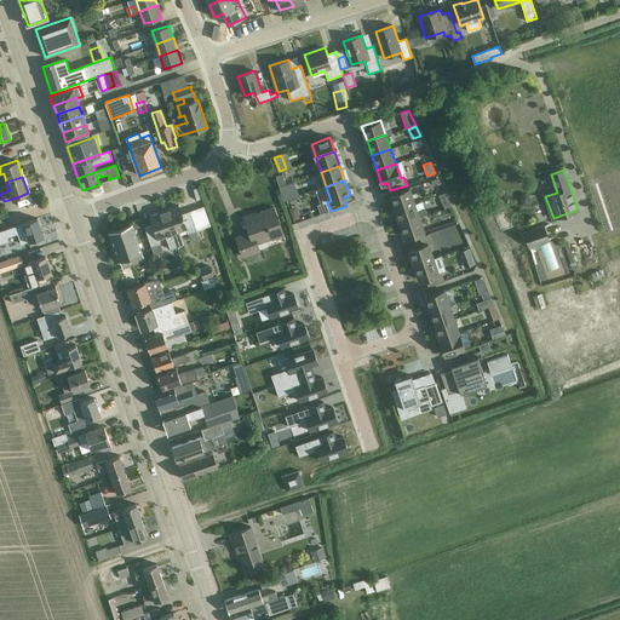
[(390,195),(395,210),(414,202),(409,188),(390,195)]
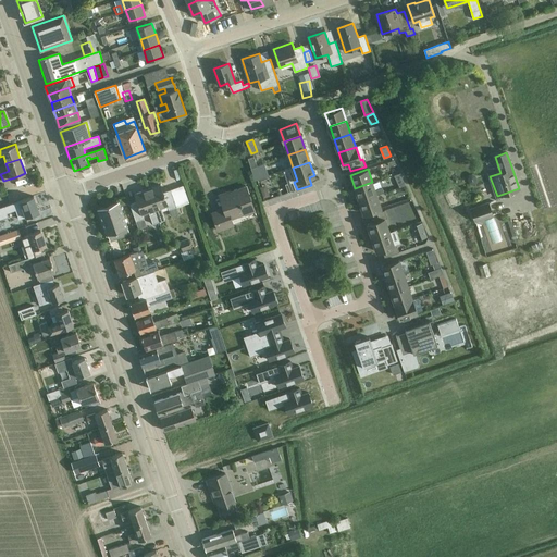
[(406,185),(400,173),(394,175),(399,188),(406,185)]
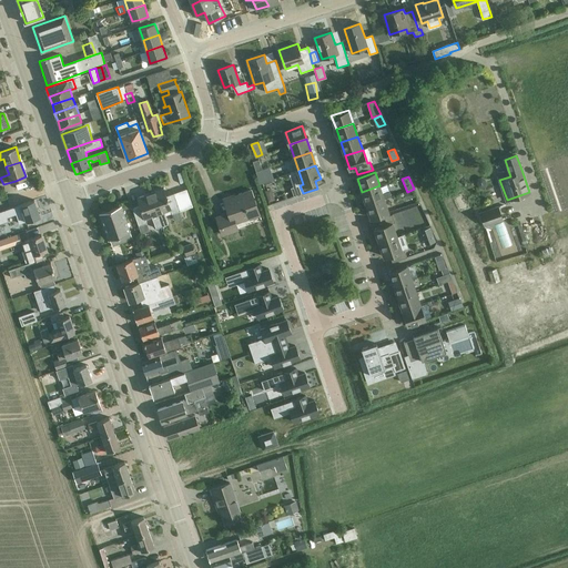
[(362,192),(366,204),(384,199),(379,185),(362,192)]
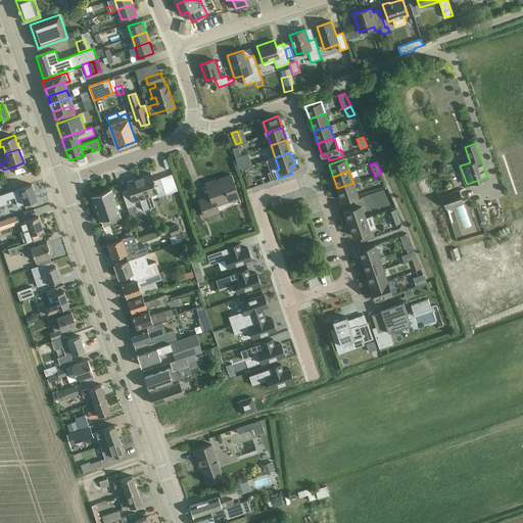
[(138,178),(149,208),(155,206),(151,196),(157,194),(158,197),(165,194),(160,178),(153,181),(150,174),(138,178)]
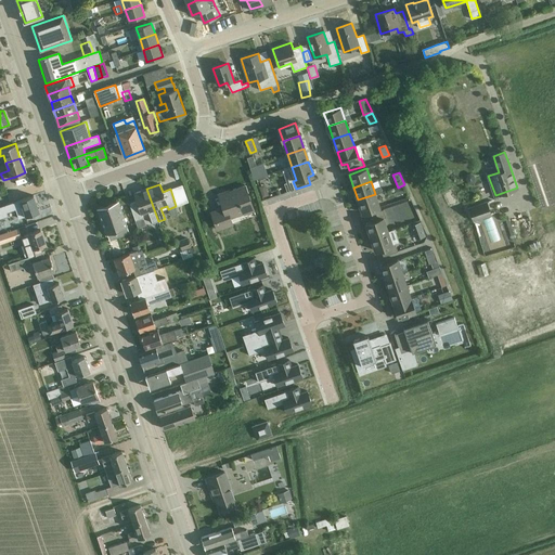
[(403,186),(396,189),(398,195),(405,192),(403,186)]
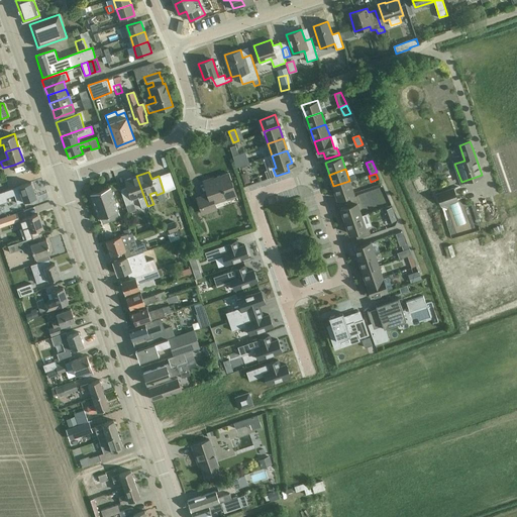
[(202,214),(211,211),(216,209),(214,203),(236,195),(229,175),(204,183),(208,195),(197,199),(202,214)]
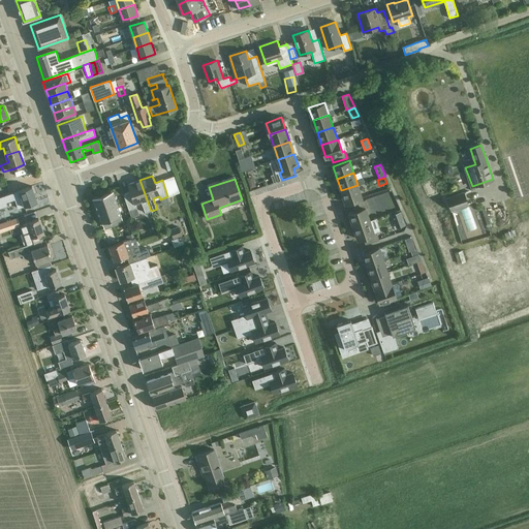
[(130,191),(124,193),(129,210),(136,208),(135,204),(142,201),(146,213),(151,211),(139,180),(128,184),(130,191)]
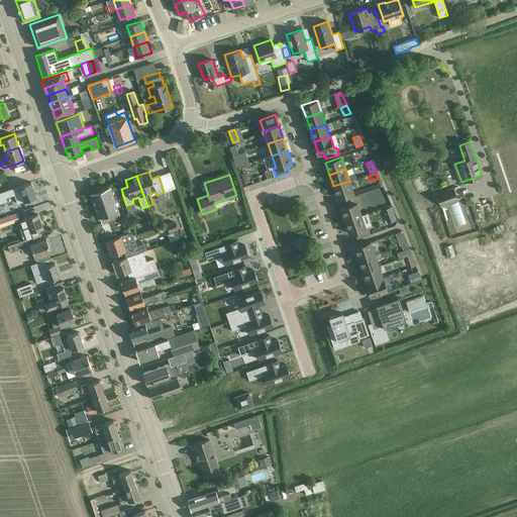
[(349,181),(333,186),(337,198),(353,193),(349,181)]
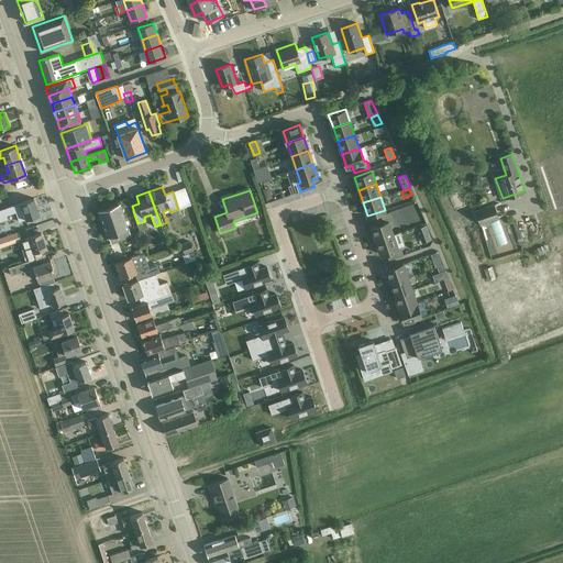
[(13,206),(0,209),(0,220),(0,221),(8,219),(7,216),(17,212),(20,221),(22,220),(22,221),(40,214),(34,198),(13,206)]
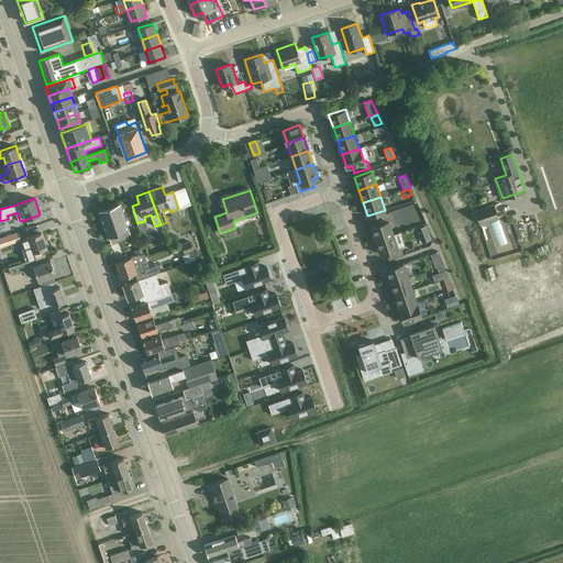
[(131,236),(128,227),(122,208),(131,206),(129,198),(119,202),(120,203),(99,211),(108,236),(111,235),(113,242),(131,236)]
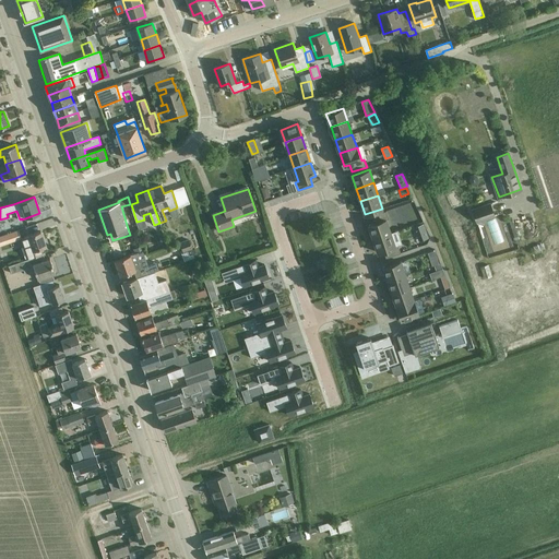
[(496,216),(490,203),(472,210),(476,223),(496,216)]
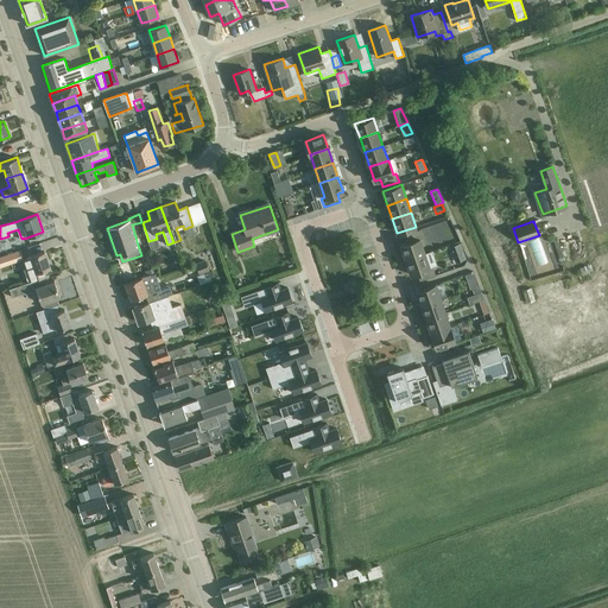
[(407,242),(401,245),(406,260),(425,253),(420,239),(423,238),(420,229),(404,235),(407,242)]
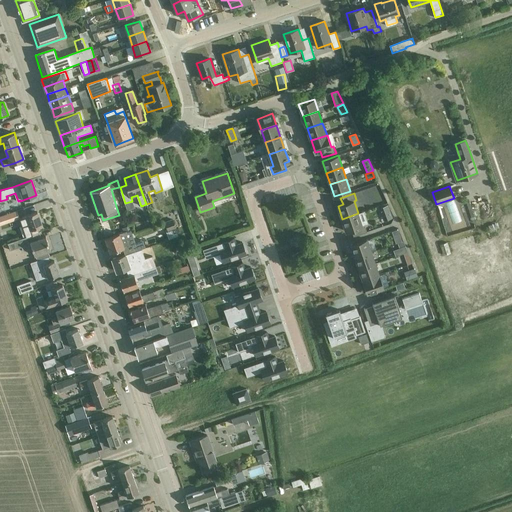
[(272,199),(261,203),(264,211),(275,206),(272,199)]
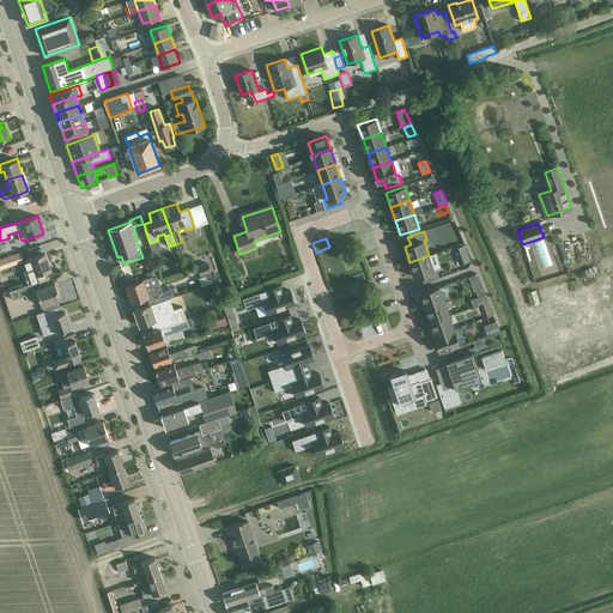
[(465,246),(455,249),(459,258),(467,254),(465,246)]
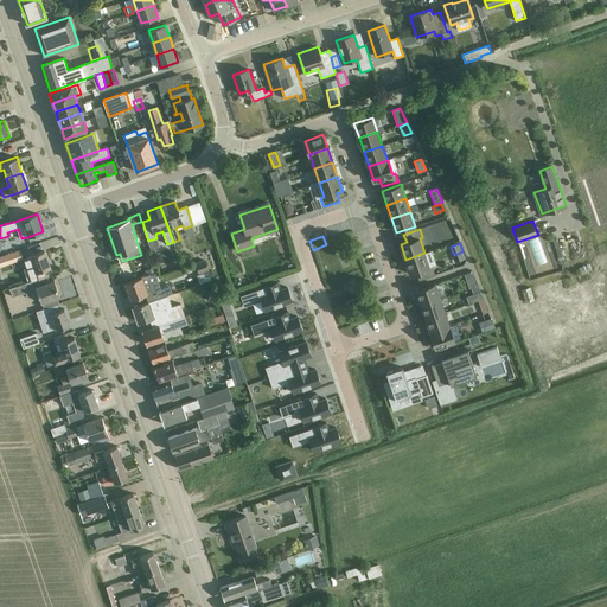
[(425,253),(406,260),(410,274),(416,273),(420,280),(435,275),(433,266),(436,264),(432,250),(425,253)]
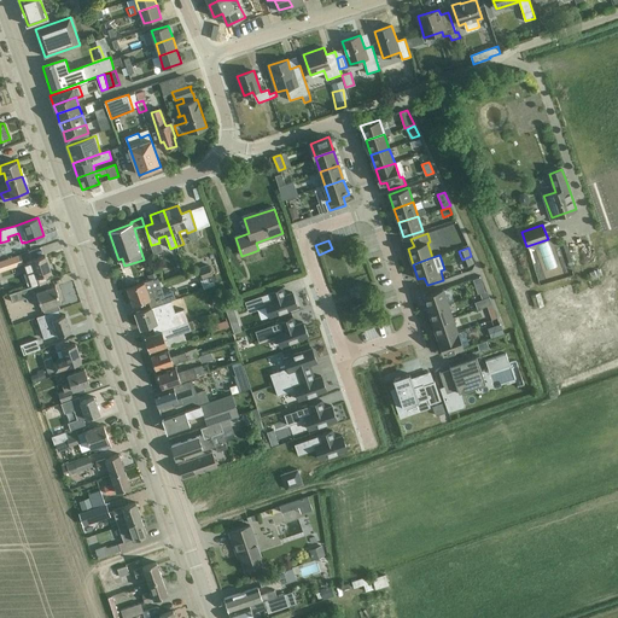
[(0,262),(0,272),(23,264),(21,256),(0,262)]
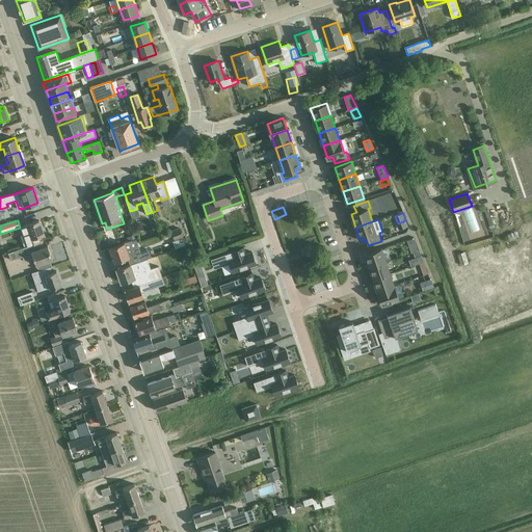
[(25,233),(23,234),(27,246),(41,242),(37,236),(44,234),(38,220),(23,225),(25,233)]
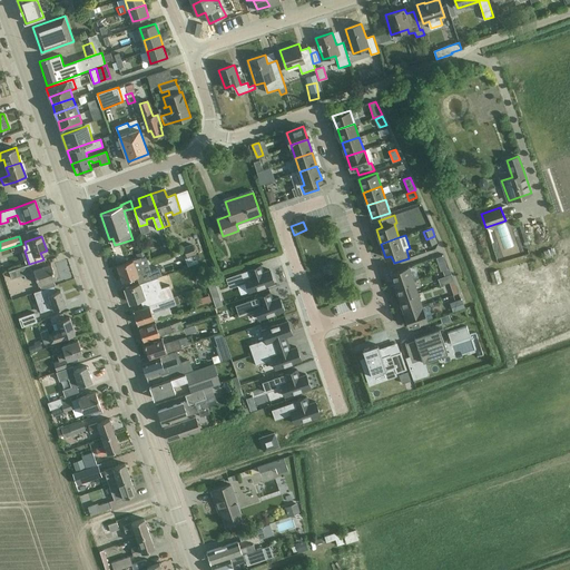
[(193,245),(184,248),(186,257),(195,254),(193,245)]
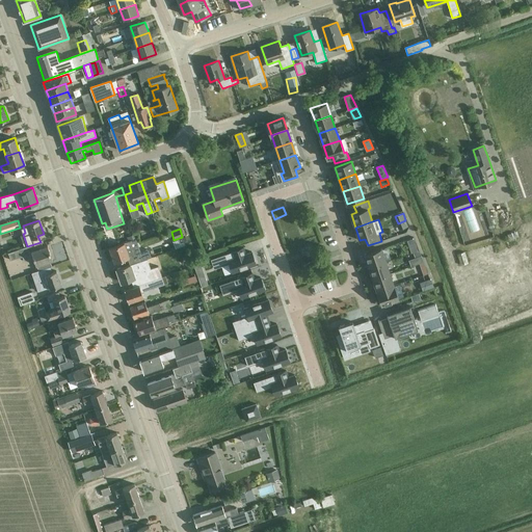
[(186,237),(174,241),(176,248),(188,244),(186,237)]
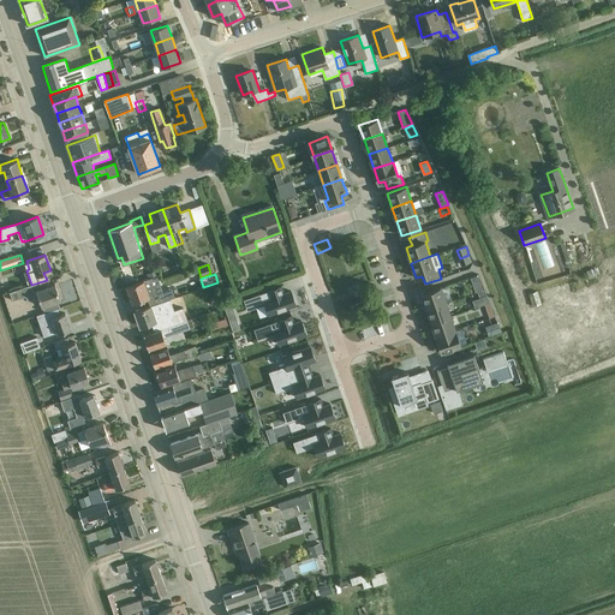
[(155,304),(173,298),(167,279),(161,281),(159,275),(159,276),(150,279),(156,296),(153,297),(155,304)]
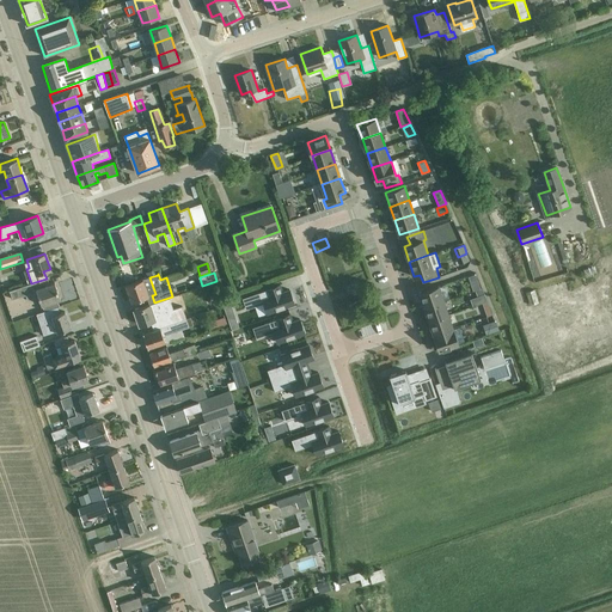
[(42,305),(44,312),(60,306),(57,300),(60,299),(55,283),(49,285),(47,279),(31,283),(10,292),(13,299),(25,294),(28,301),(38,297),(42,305)]
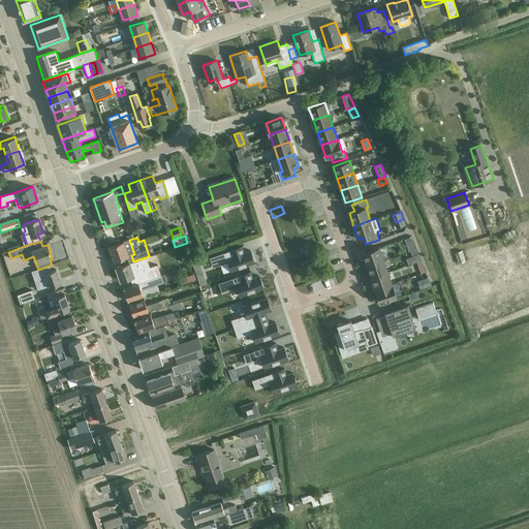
[(115,261),(124,258),(128,256),(123,242),(110,247),(115,261)]
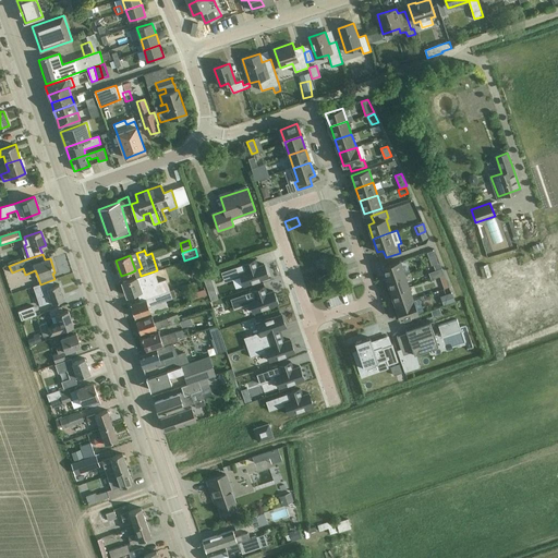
[(147,299),(160,294),(158,287),(156,288),(153,279),(196,264),(194,258),(157,270),(141,276),(122,282),(128,295),(132,294),(132,296),(145,292),(147,299)]
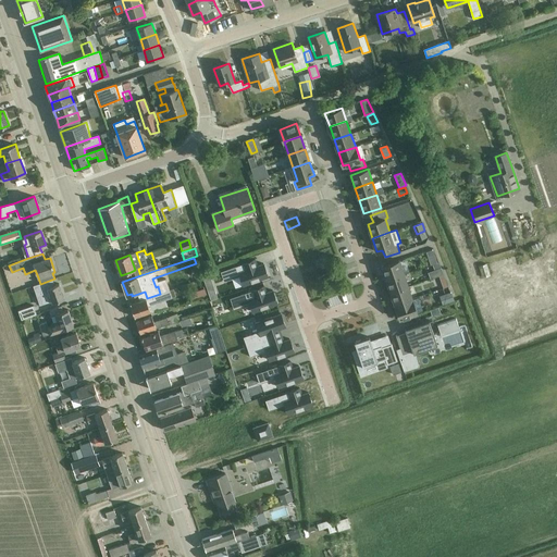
[(244,263),(221,271),(224,281),(240,275),(244,285),(268,276),(263,263),(258,265),(255,259),(243,263),(244,263)]
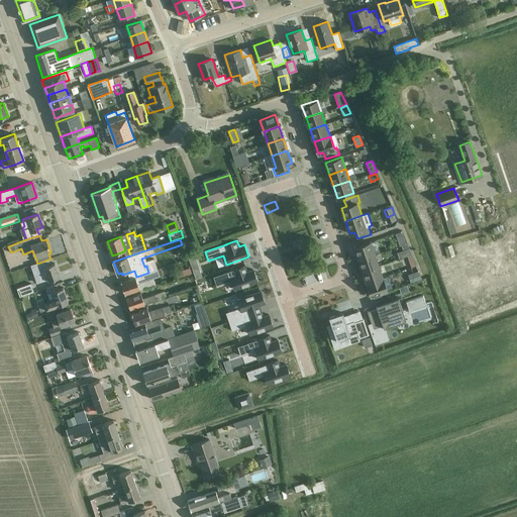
[(354,247),(358,260),(375,253),(371,241),(354,247)]
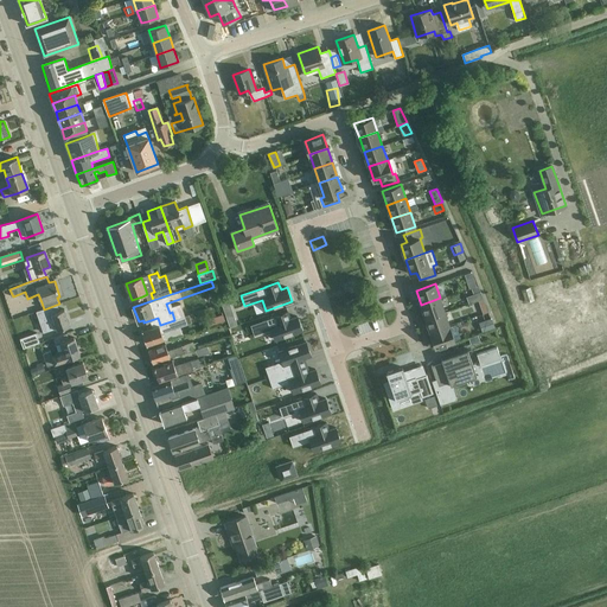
[(473,294),(466,296),(470,304),(479,300),(483,299),(483,298),(480,291),(473,294)]
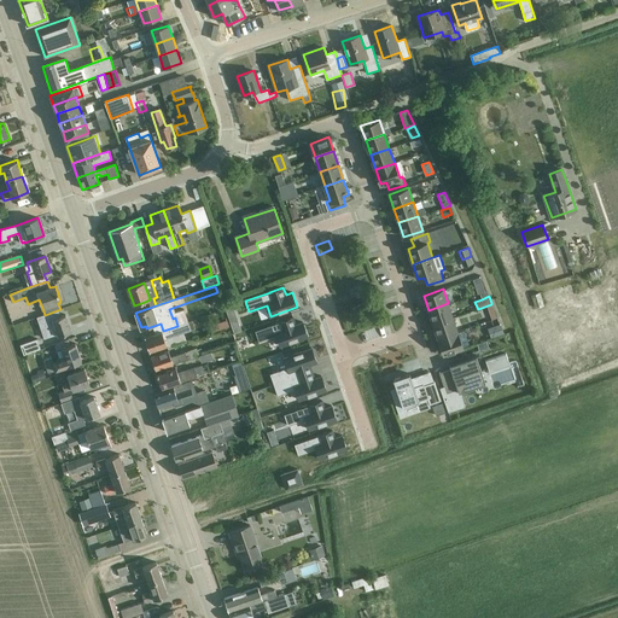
[(429,310),(433,325),(453,318),(448,303),(429,310)]
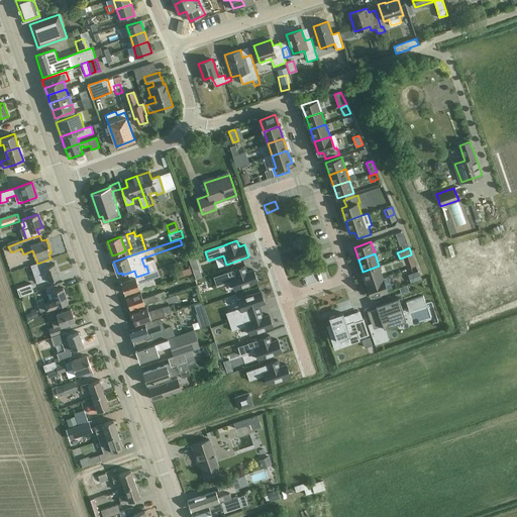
[(48,281),(49,280),(60,277),(55,264),(27,273),(30,282),(38,279),(37,277),(46,274),(48,281)]
